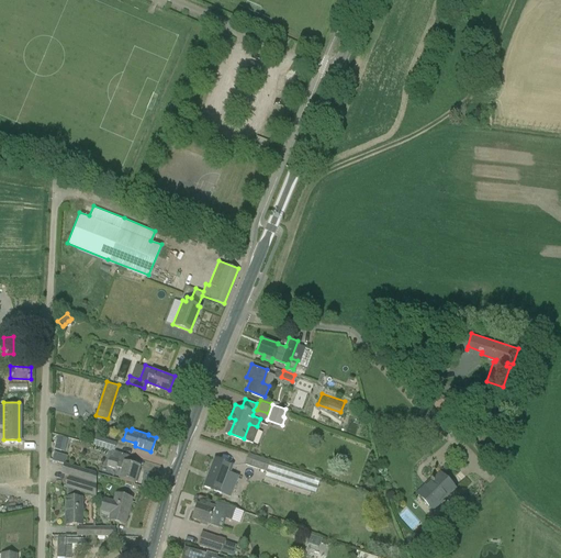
[(96,434),(92,442),(108,447),(114,448),(116,439),(96,434)]
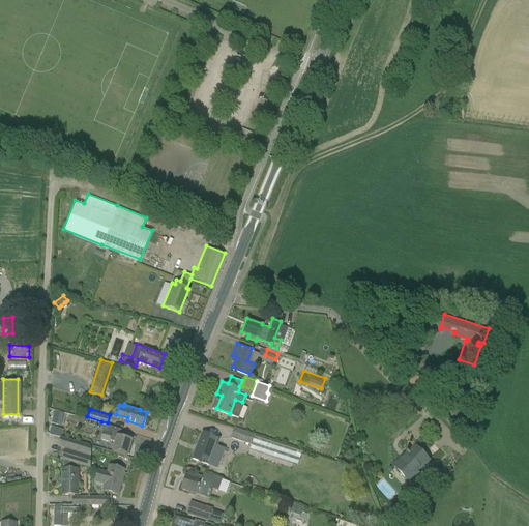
[(60,415),(52,413),(50,420),(58,422),(60,415)]
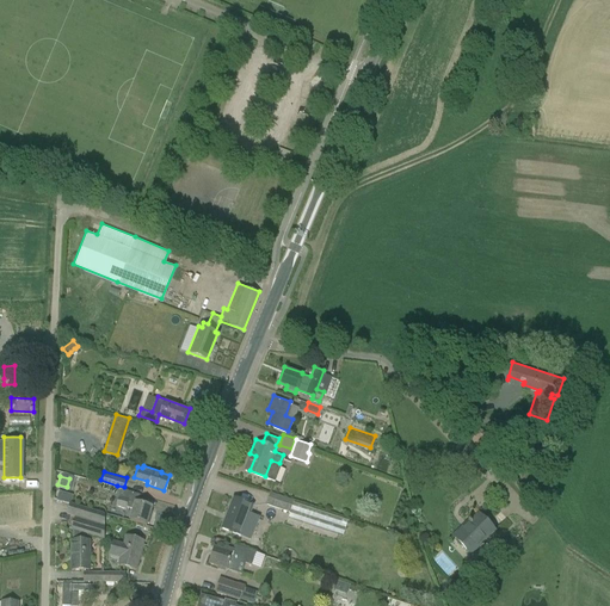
[(139,492),(124,487),(123,488),(121,487),(115,504),(125,506),(125,505),(131,506),(128,517),(146,523),(146,520),(148,520),(151,513),(148,512),(151,505),(136,500),(139,492)]
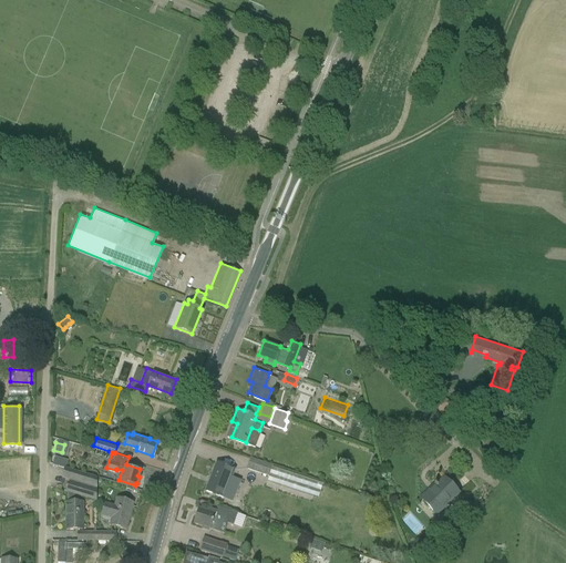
[(64,466),(67,458),(53,453),(51,461),(51,462),(63,466),(64,466)]
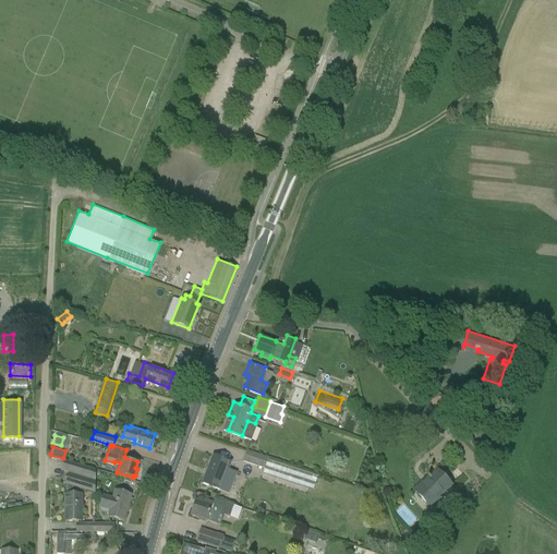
[(267,457),(267,455),(245,448),(242,458),(264,466),(262,470),(312,488),(316,473),(267,457)]
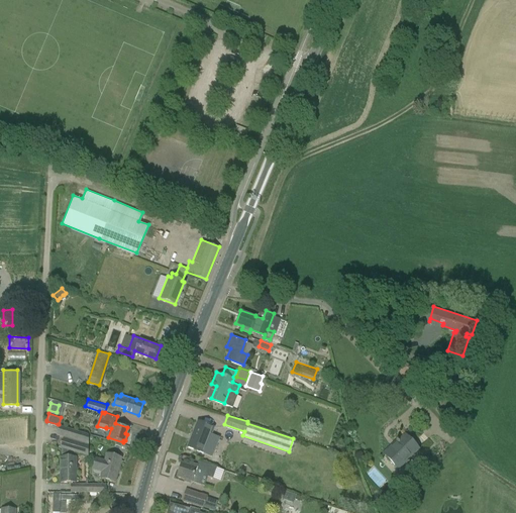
[(187,444),(204,451),(214,426),(197,419),(187,444)]
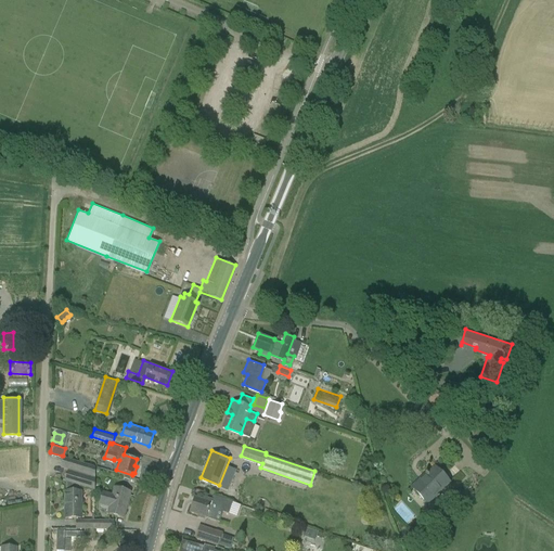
[(93,487),(95,465),(63,456),(62,456),(60,464),(67,466),(63,478),(65,478),(65,489),(75,489),(75,482),(93,487)]
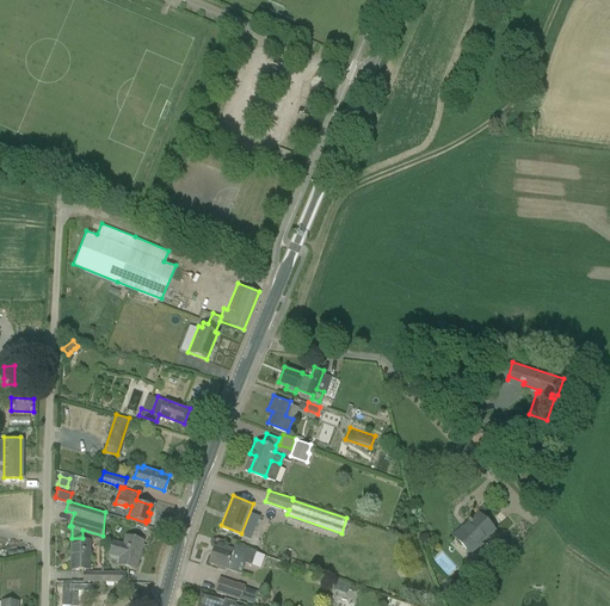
[(493,529),(478,512),(469,519),(468,517),(467,519),(468,520),(466,523),(461,526),(460,526),(451,535),(468,551),(493,529)]
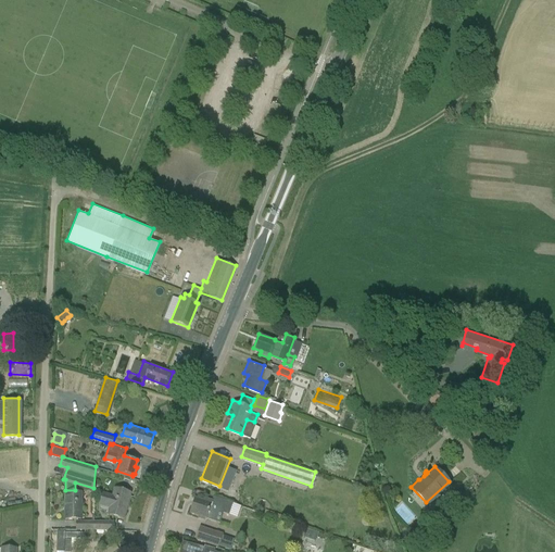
[(123,516),(129,490),(114,487),(113,492),(102,490),(99,503),(110,506),(108,512),(123,516)]
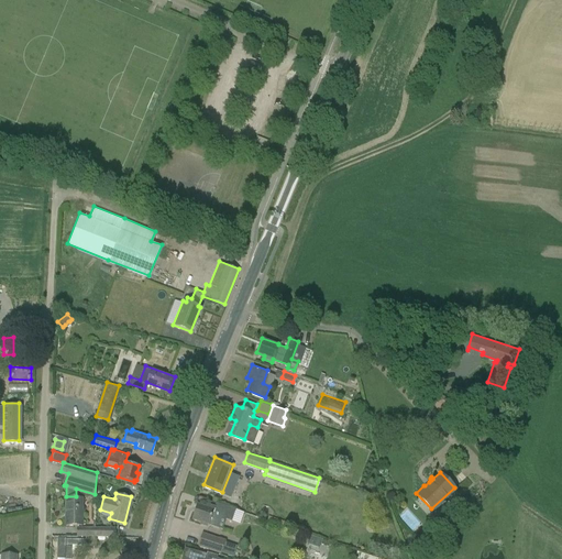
[(83,496),(76,496),(66,496),(65,496),(65,523),(83,523),(83,496)]
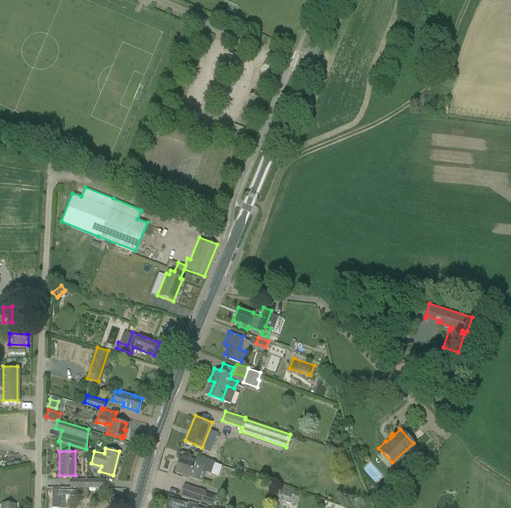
[(196,455),(194,460),(188,458),(188,460),(179,457),(174,470),(182,472),(181,474),(187,476),(187,474),(192,476),(198,478),(201,468),(210,471),(213,461),(196,455)]
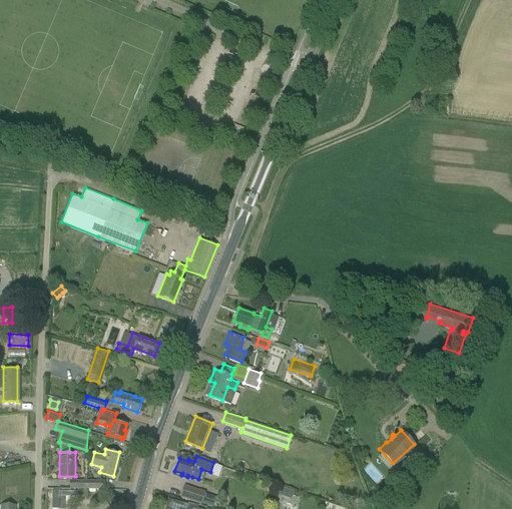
[(374,479),(380,474),(372,463),(366,467),(374,479)]
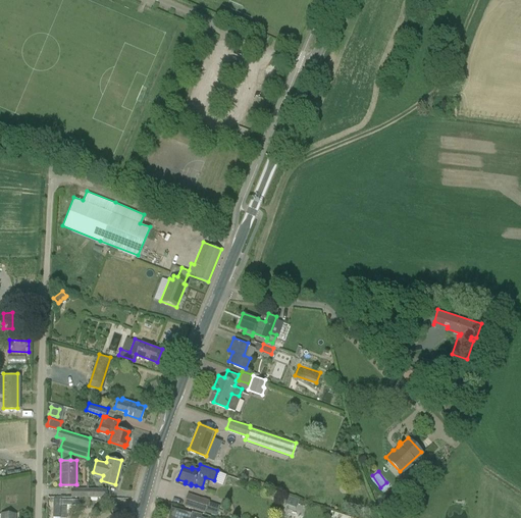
[(79,496),(85,496),(86,486),(71,486),(71,495),(79,496)]
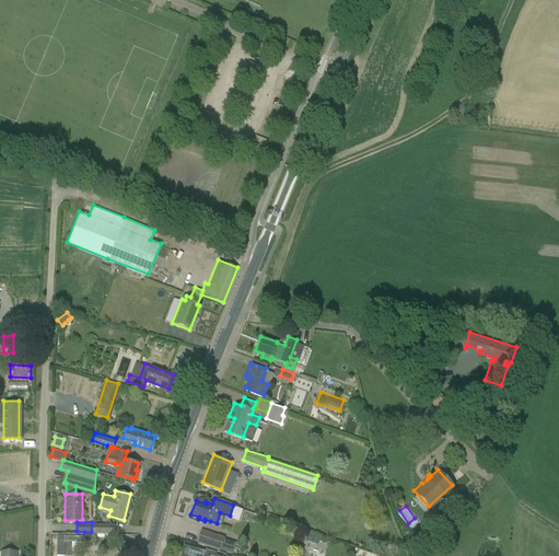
[(92,522),(91,532),(114,532),(114,522),(92,522)]
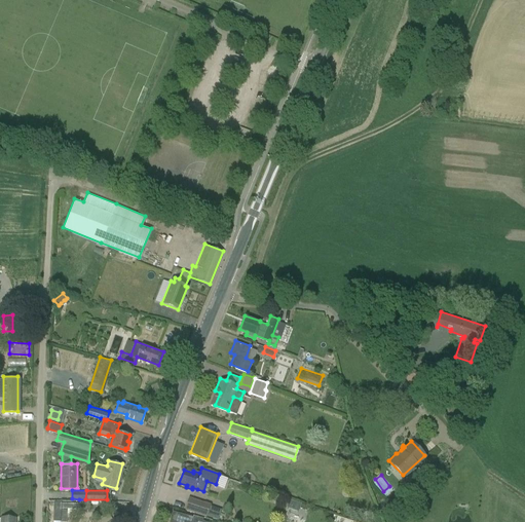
[(207,514),(210,502),(188,496),(185,508),(207,514)]
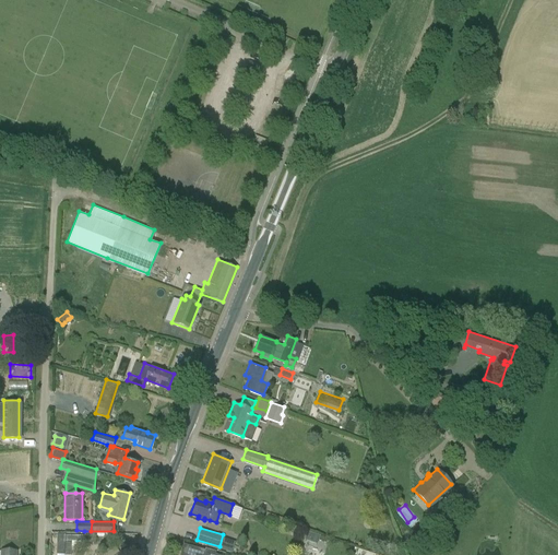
[(55,545),(74,546),(74,534),(56,533),(55,545)]
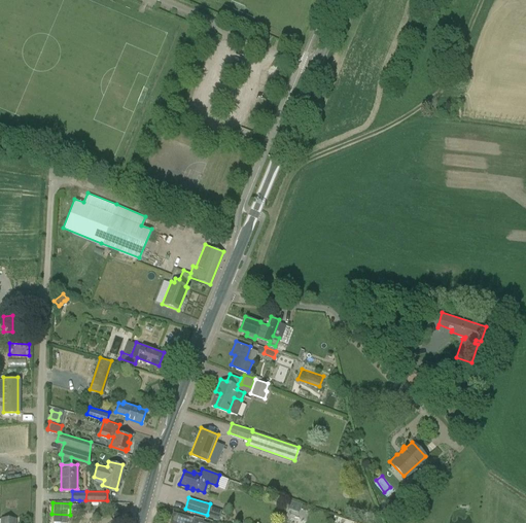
[(200,519),(200,517),(194,515),(193,517),(172,511),(169,522),(207,522),(208,521),(200,519)]
